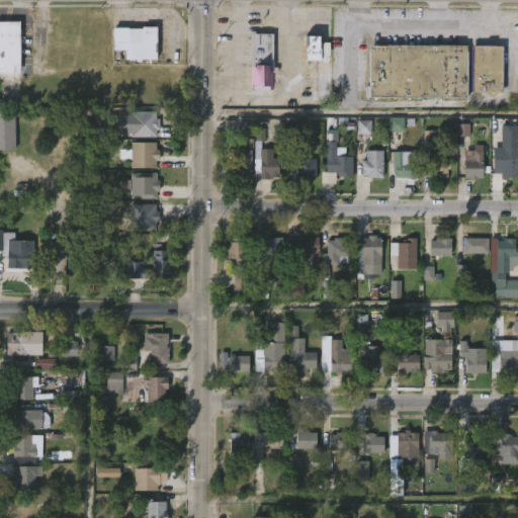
[(0,20),(20,20),(20,73),(19,73),(19,105),(3,105),(4,77),(0,77),(0,20)]
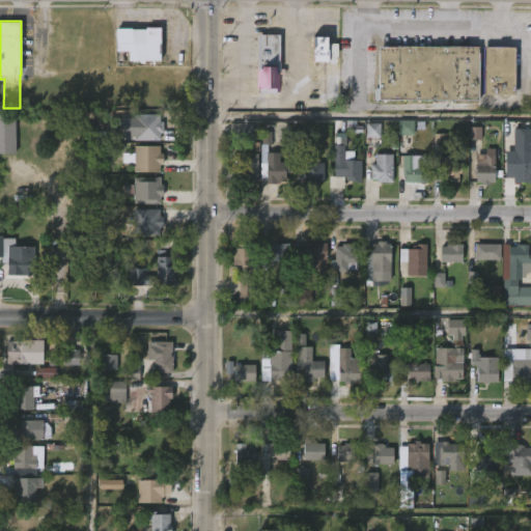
[(159,29),(158,61),(128,60),(128,43),(145,44),(145,28),(159,29)]
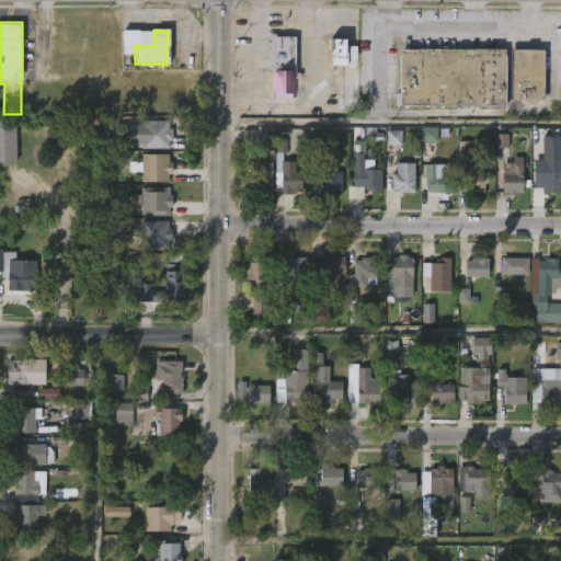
[(294,37),(294,73),(299,73),(299,79),(296,79),(295,99),(272,99),(272,75),(270,75),(271,36),(294,37)]
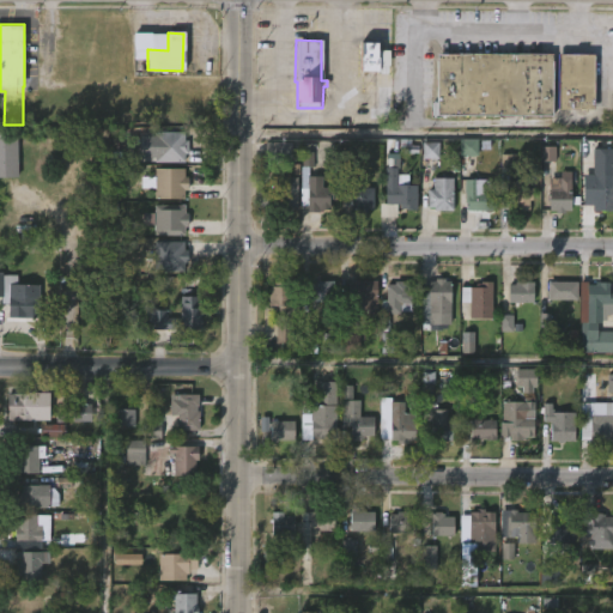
[(381,42),(380,72),(359,72),(360,42),(381,42)]
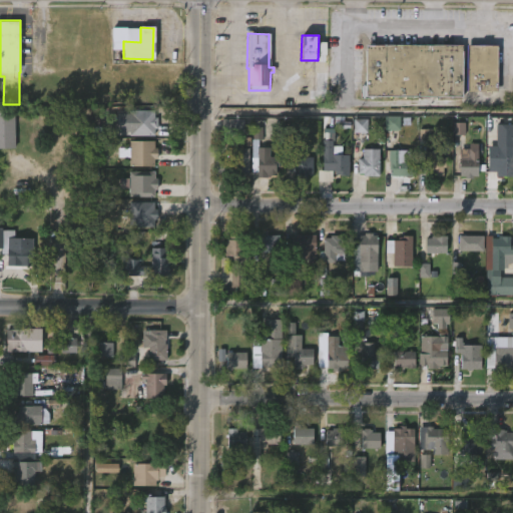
[(464,45),(464,95),(364,94),(364,85),(367,85),(368,44),(464,44),(464,45)]
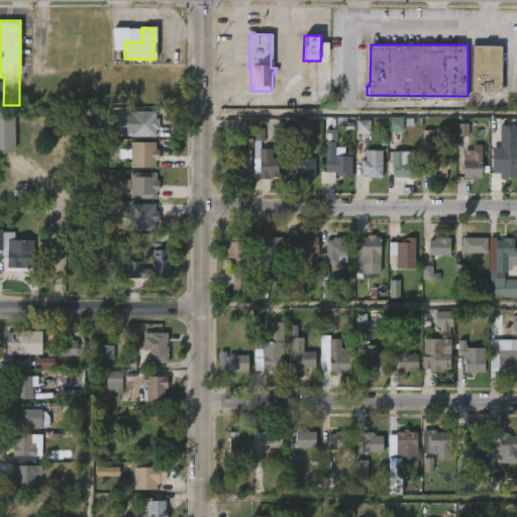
[(493,92),(473,92),(473,44),(504,45),(503,92),(493,92)]
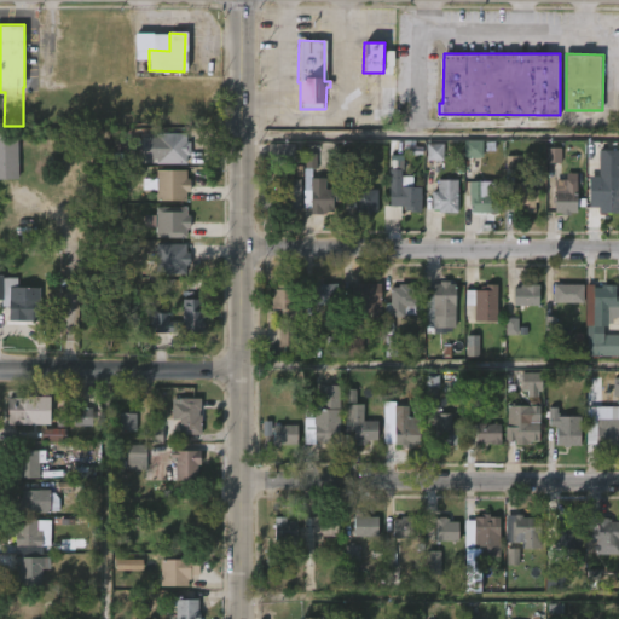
[(7,179),(0,179),(0,133),(17,133),(17,179),(7,179)]
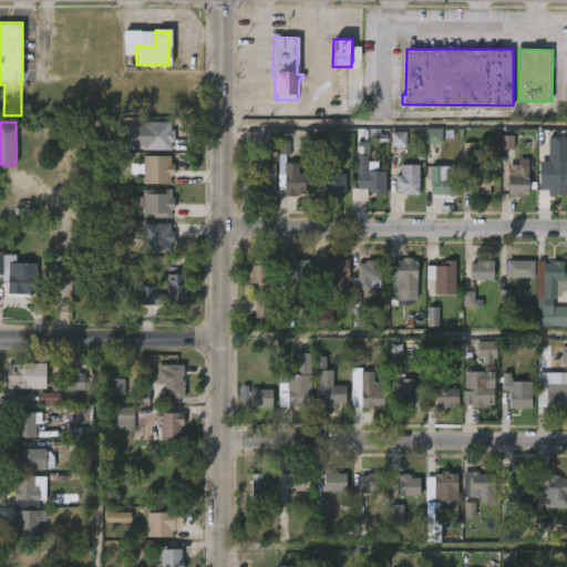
[(172,122),(172,130),(175,130),(175,143),(172,143),(172,150),(144,150),(144,138),(135,138),(135,130),(144,130),(144,122),(172,122)]
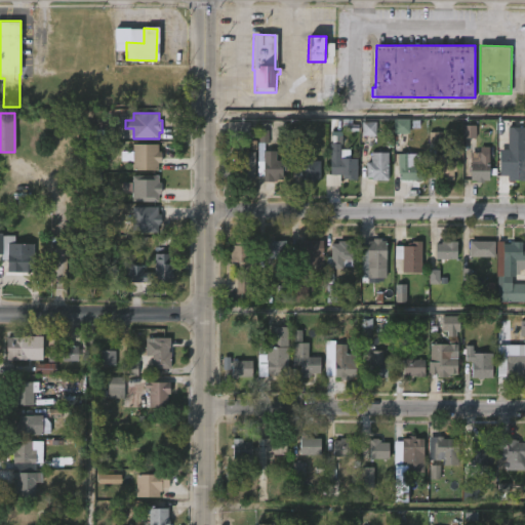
[(409,120),(394,119),(394,133),(409,133),(409,120)]
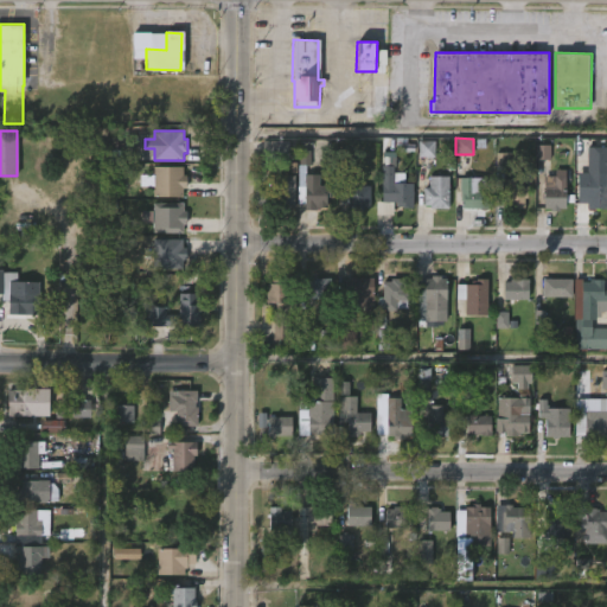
[(435,141),(419,141),(419,157),(434,158),(435,141)]
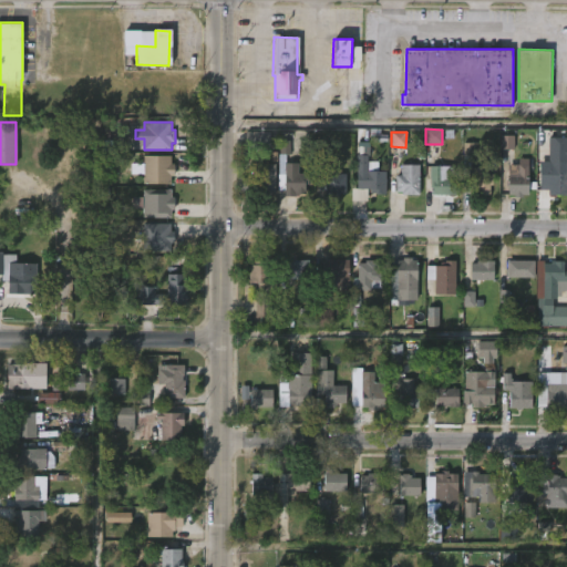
[(514,136),(501,135),(501,150),(514,150),(514,136)]
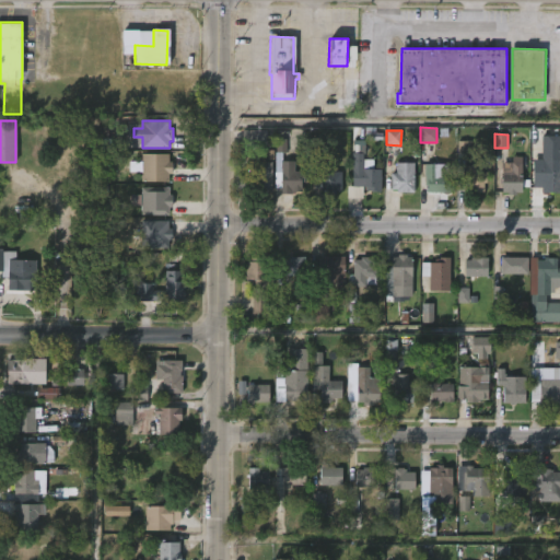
[(287,139),(286,153),(289,153),(289,161),(293,161),(293,172),(303,172),(303,188),(300,188),(300,191),(291,191),(290,195),(280,194),(280,188),(273,188),(276,139),(287,139)]
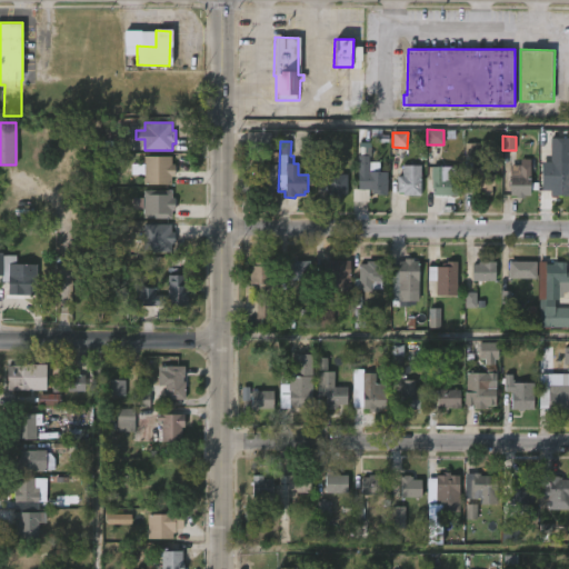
[(172,156),(172,165),(175,165),(175,177),(171,177),(171,183),(143,183),(143,173),(135,173),(135,165),(145,165),(143,156),(172,156)]
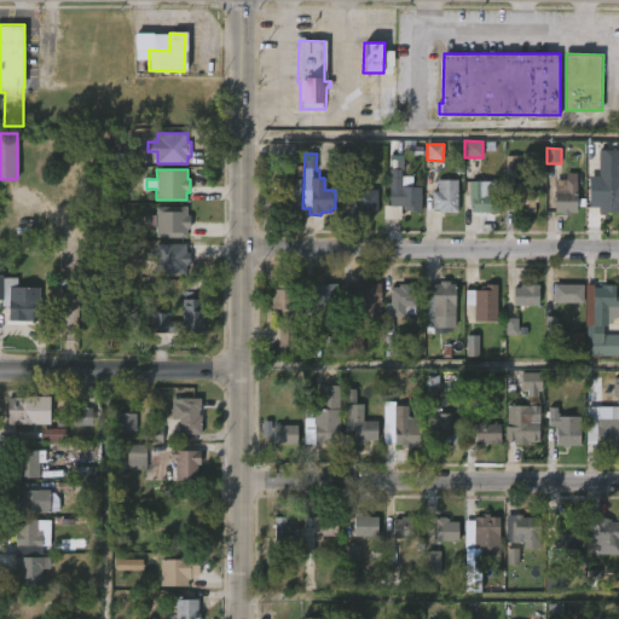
[(412,177),(412,187),(421,187),(421,213),(403,213),(403,207),(400,207),(400,220),(382,219),(383,206),(388,206),(388,187),(399,187),(399,177),(412,177)]
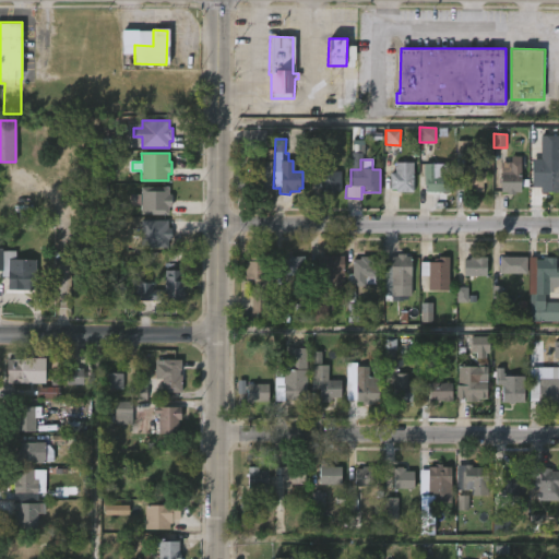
[(558,159),(558,192),(540,192),(540,187),(531,187),(531,169),(550,167),(550,159),(558,159)]
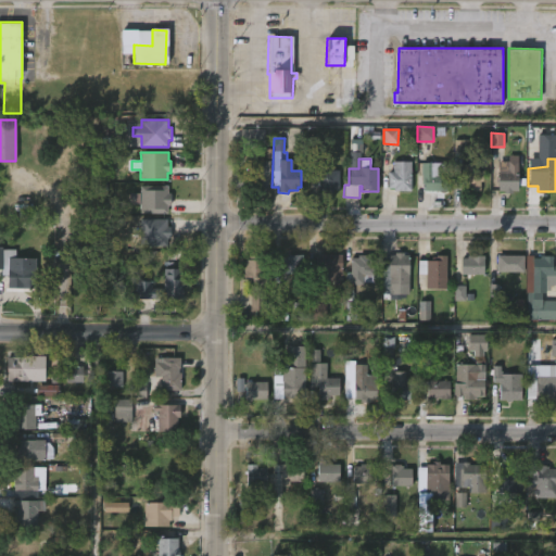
[(236,190),(235,175),(254,174),(254,161),(269,161),(268,190),(236,190)]
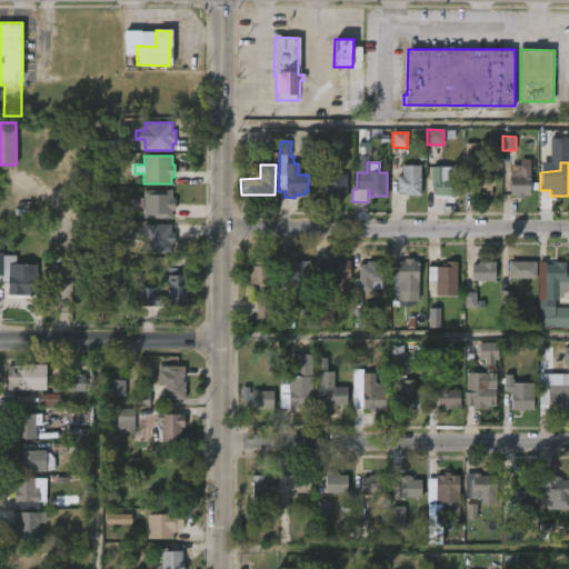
[(420,166),(420,196),(402,196),(402,192),(397,192),(397,176),(402,176),(402,166),(420,166)]
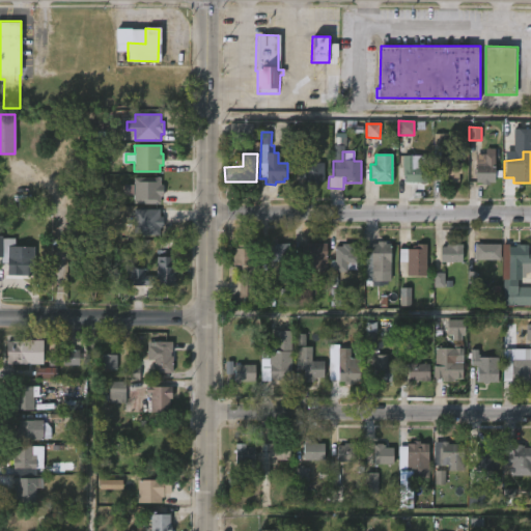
[(414,156),(414,167),(429,167),(429,164),(440,164),(440,158),(450,158),(450,164),(460,164),(460,174),(458,174),(458,183),(446,183),(446,180),(429,178),(429,183),(403,183),(403,175),(401,175),(401,156),(414,156)]
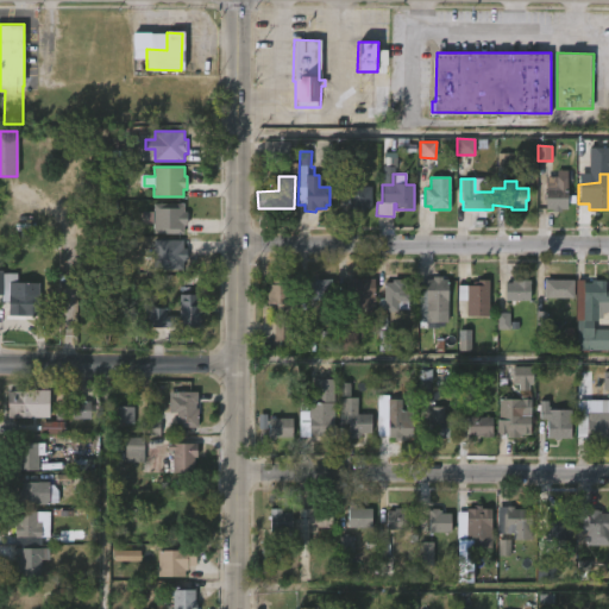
[(569,179),(567,209),(560,209),(560,213),(545,209),(544,184),(556,184),(557,179),(569,179)]
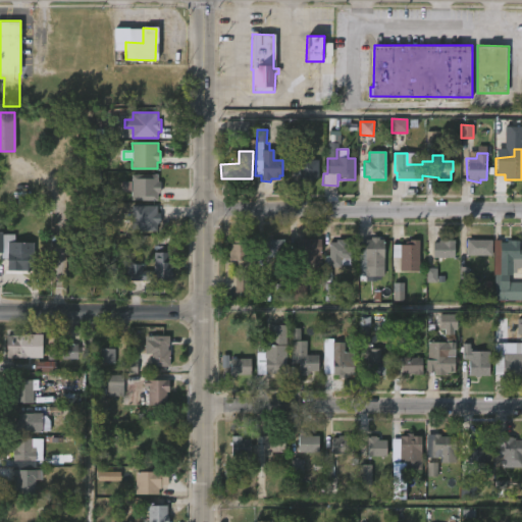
[(317,160),(317,179),(312,179),(312,181),(304,181),(304,179),(299,179),(299,175),(293,174),(293,163),(299,163),(299,160),(317,160)]
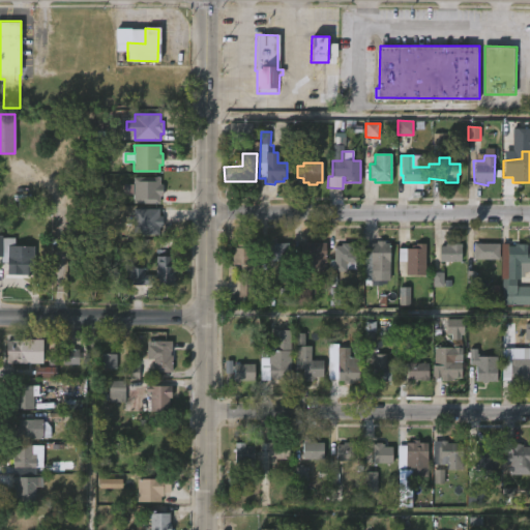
[(160,177),(160,185),(163,185),(163,197),(160,197),(159,204),(134,204),(134,194),(124,194),(125,184),(135,184),(135,177),(160,177)]
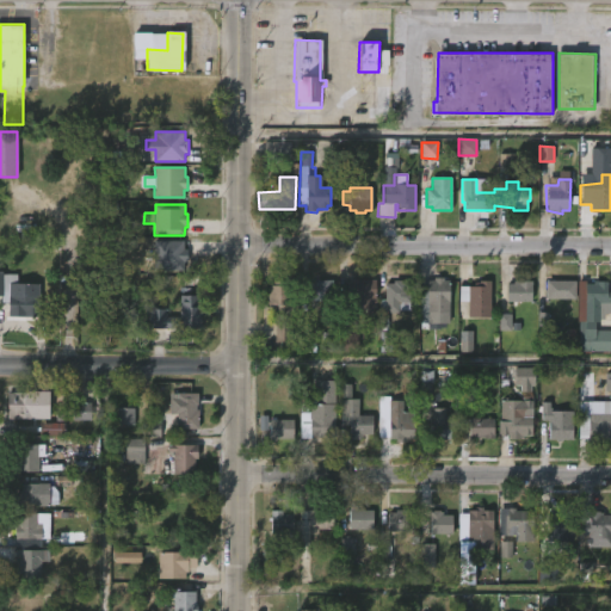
[(189,250),(189,263),(184,263),(184,271),(154,271),(154,259),(146,259),(146,250),(154,250),(154,240),(185,240),(185,250),(189,250)]
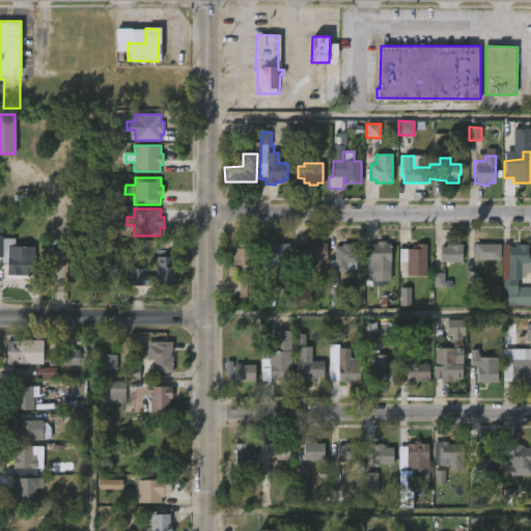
[(0,232),(2,233),(2,239),(16,239),(16,246),(35,247),(34,275),(7,275),(8,258),(0,257),(0,232)]
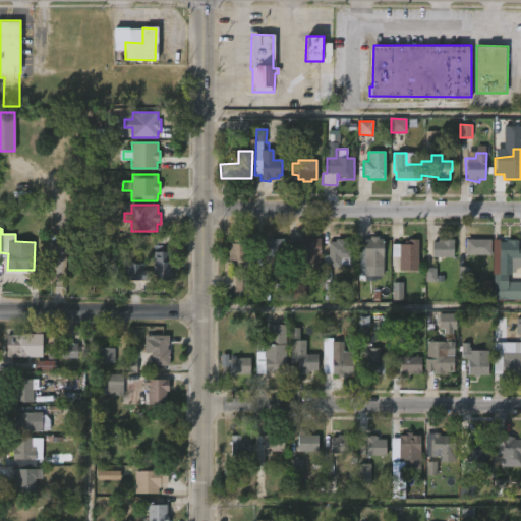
[(379,236),(379,239),(385,239),(385,268),(356,267),(357,240),(365,240),(370,239),(370,236),(379,236)]
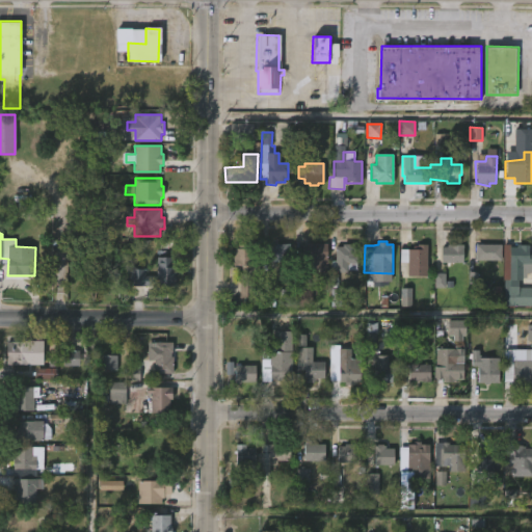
[(255,264),(254,297),(239,297),(240,265),(233,265),(234,248),(238,248),(238,244),(255,244),(255,264)]
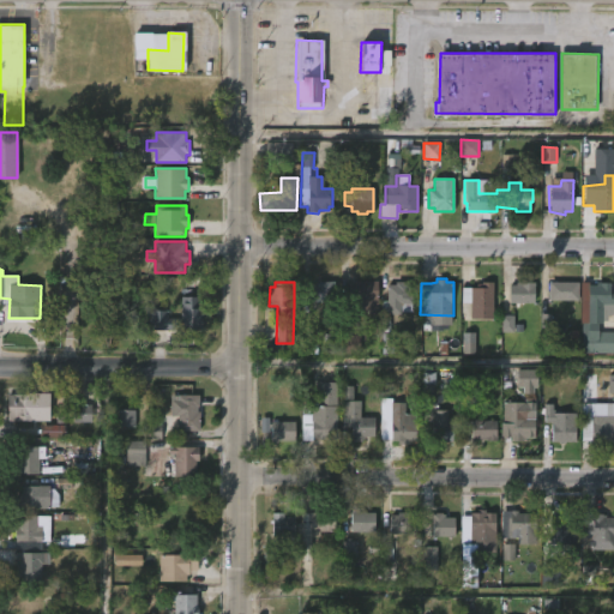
[(333,302),(308,302),(308,286),(314,286),(314,282),(333,282),(333,302)]
